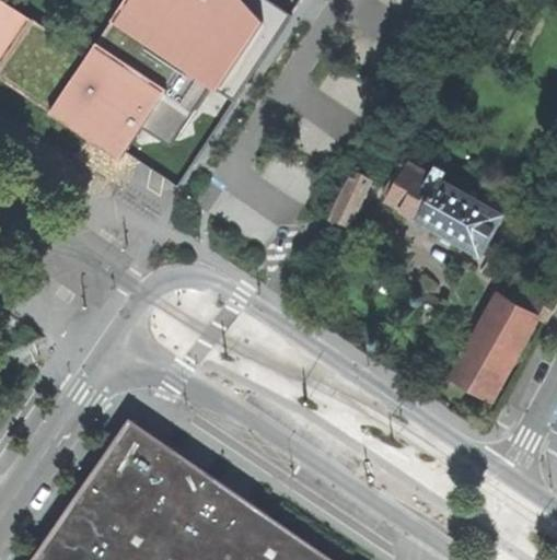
[(180,67),(230,101),(260,57),(288,14),(266,0),(122,0),(85,56),(1,0),(0,0),(0,70),(123,152),(180,67)]
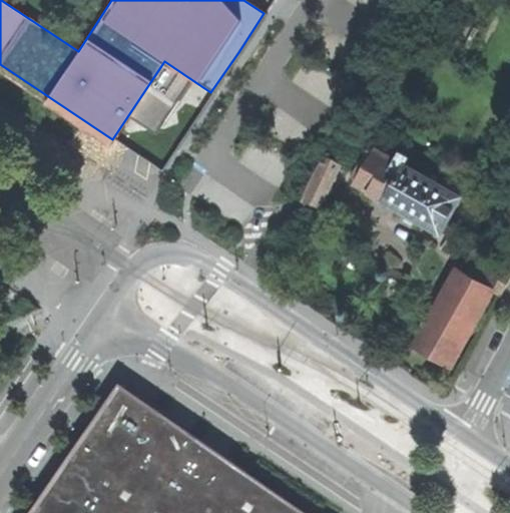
[(0,73),(108,146),(112,139),(0,64),(0,73)]
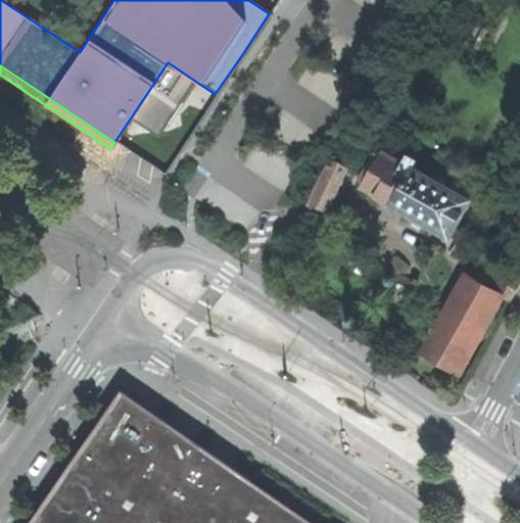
[(432,229),(446,237),(468,199),(454,192),(456,188),(426,171),(424,175),(380,150),(359,187),(403,211),(399,217),(410,222),(429,233),(432,229)]
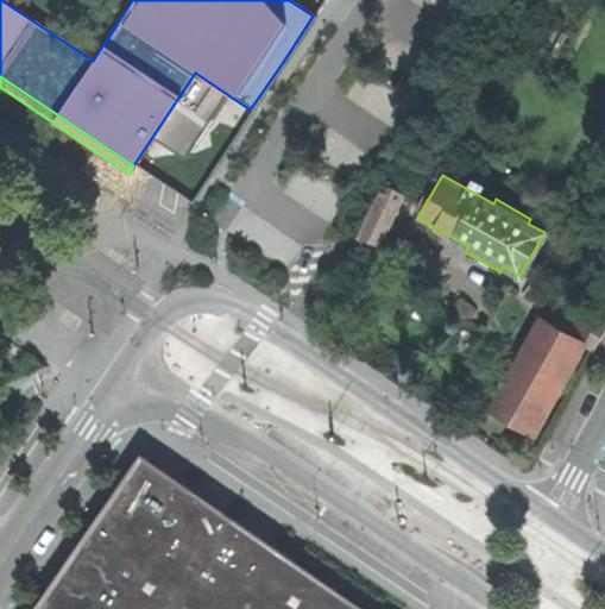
[(388,182),(382,193),(379,192),(360,225),(355,239),(378,245),(399,200),(391,196),(397,187),(388,182)]
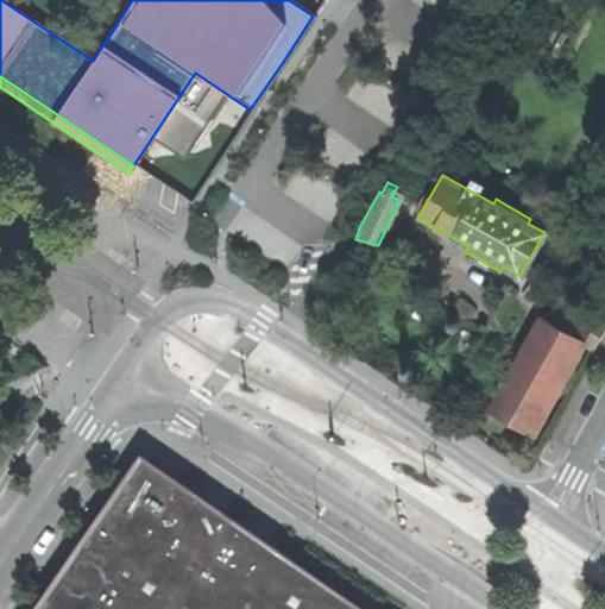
[(493,410),(533,432),(580,344),(591,349),(604,321),(559,297),(556,295),(493,410)]
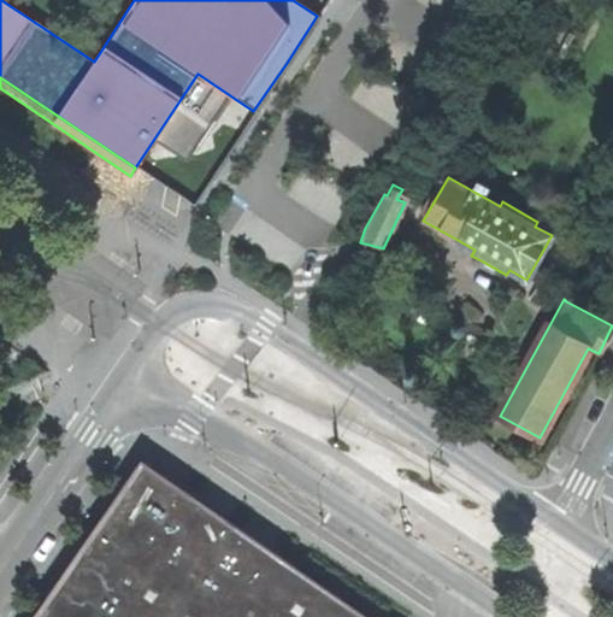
[(33,616),(365,616),(141,462),(33,616)]
